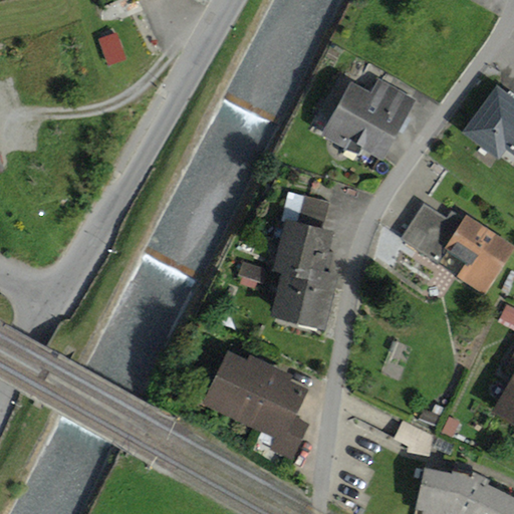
[(116,33),(99,40),(109,66),(126,60),(116,33)]
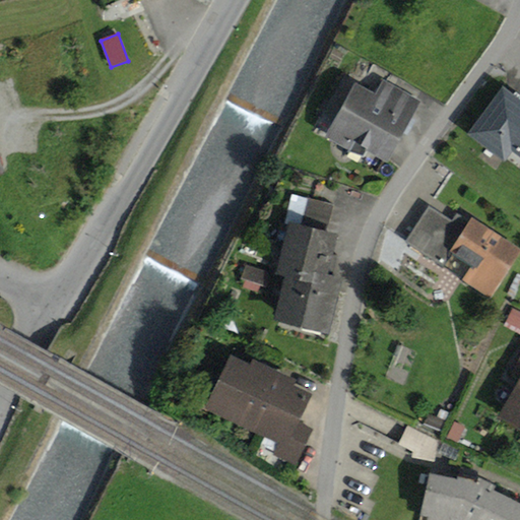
[(376,94),(355,84),(326,139),(350,151),(353,147),(388,166),(423,101),(383,80),(376,94)]
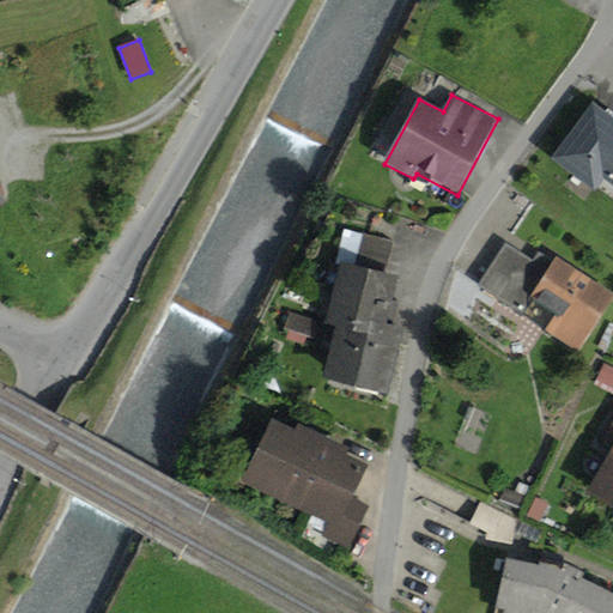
[(612,117),(593,103),(551,159),(595,192),(604,181),(612,187),(612,117)]
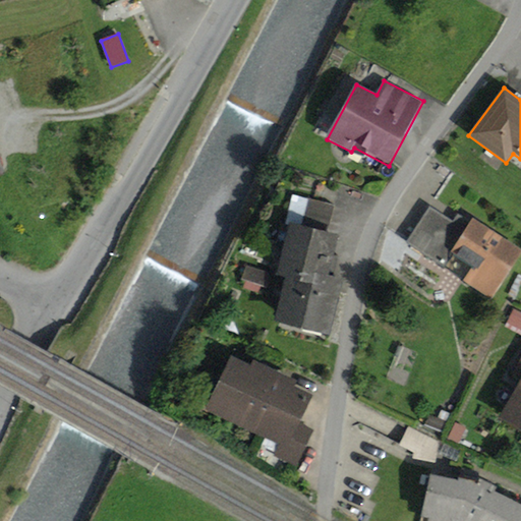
[(286,225),(289,225),(277,276),(286,278),(276,323),(331,336),(344,279),(335,277),(339,257),(335,256),(340,236),(329,234),(335,207),(293,196),(286,225)]
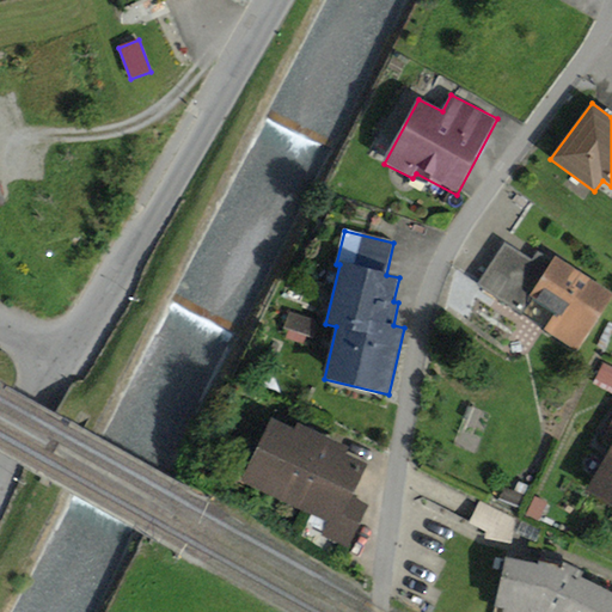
[(533,259),(505,240),(473,288),(577,354),(611,300),(611,294),(555,258),(554,259),(539,250),(533,259)]
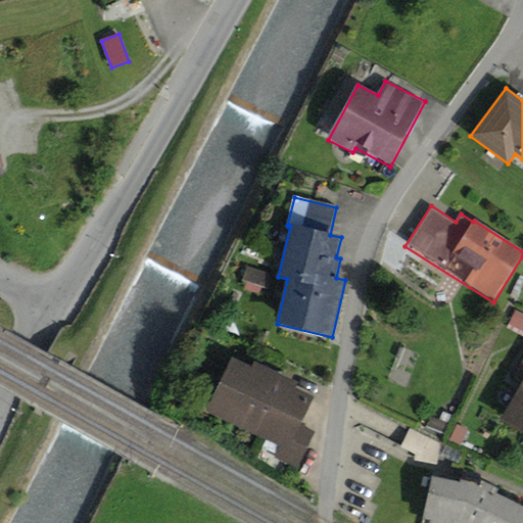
[(522,313),(516,311),(507,329),(522,336),(522,313)]
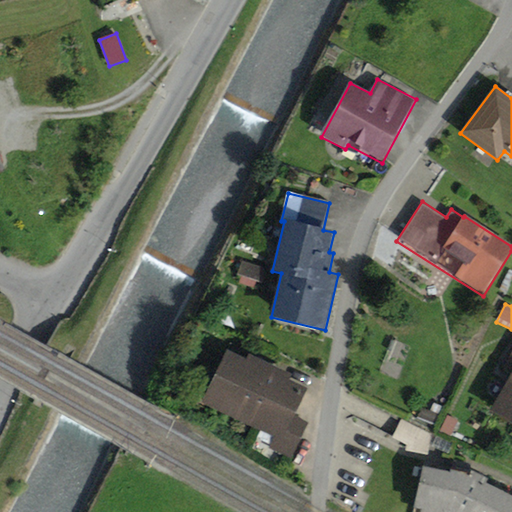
[(246,361),(226,351),(201,404),(274,438),(269,450),(292,460),(309,423),(295,417),(308,390),(289,381),(292,376),(249,355),(246,361)]
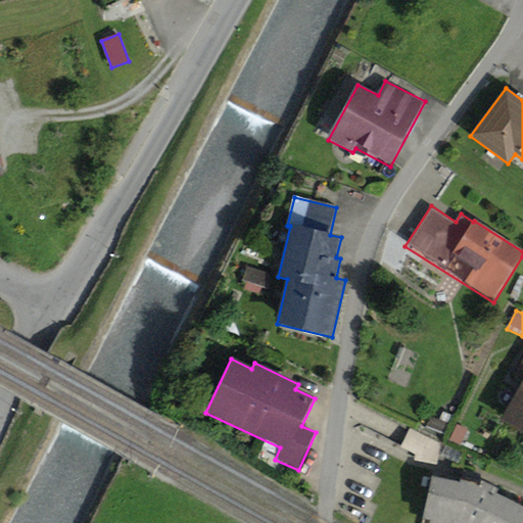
[(522,360),(514,376),(522,381),(522,382),(502,422),(522,433),(522,360)]
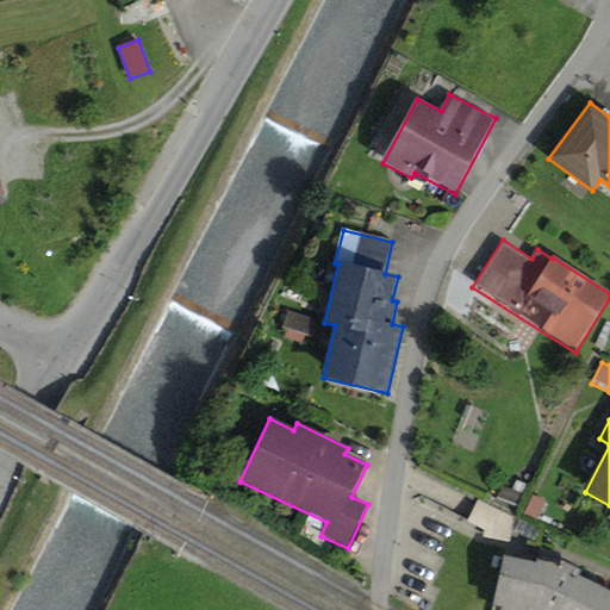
[(512,490),(503,486),(496,502),(516,511),(528,485),(517,480),(512,490)]
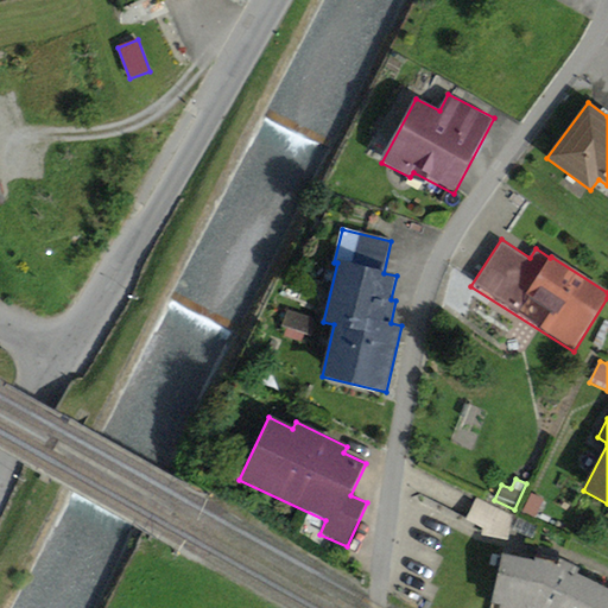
[(545,500),(531,494),(523,513),(537,519),(545,500)]
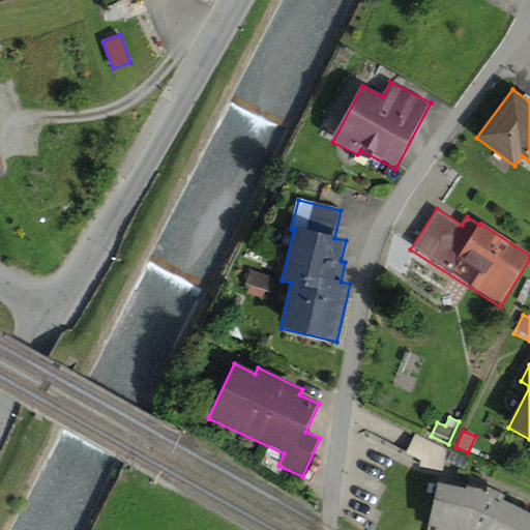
[(466,491),(437,483),(427,529),(529,529),(529,514),(504,502),(506,497),(488,489),(487,492),(467,487),(466,491)]
